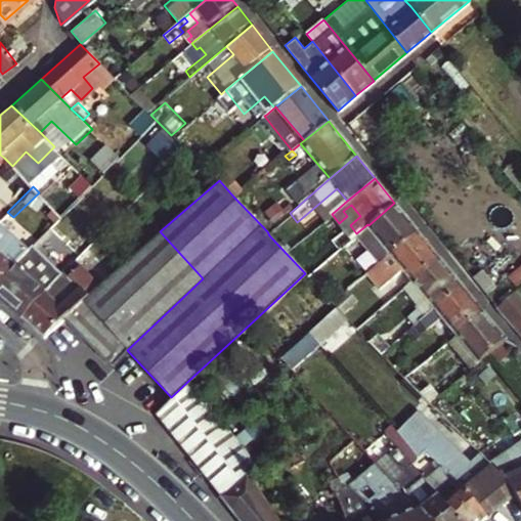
[(394,203),(368,225),(367,224),(356,233),(306,275),(313,283),(374,231),(389,251),(415,228),(394,203)]
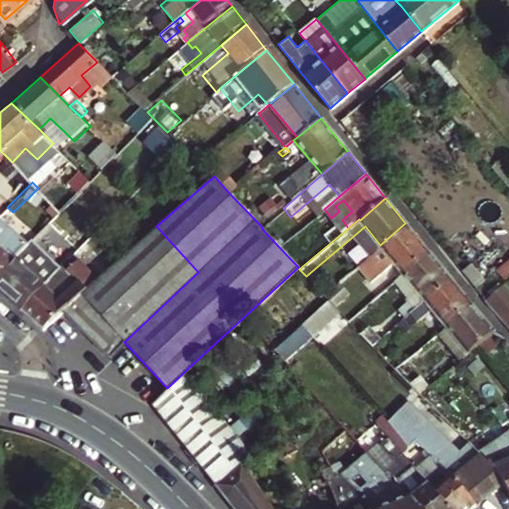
[(380,245),(339,279),(324,292),(322,293),(328,299),(331,303),(363,277),(367,282),(391,263),(401,275),(429,251),(413,233),(405,223),(380,245)]
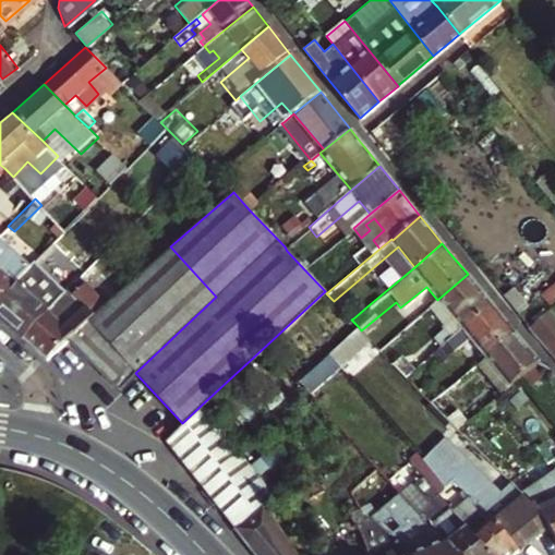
[(27,268),(40,280),(63,256),(50,244),(27,268)]
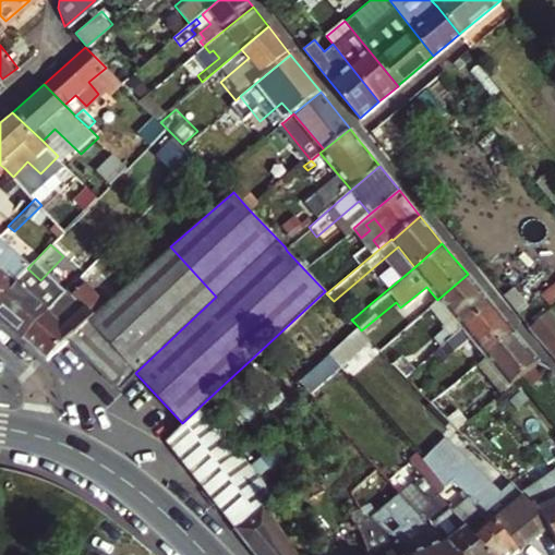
[(116,391),(135,373),(216,297),(170,246),(106,303),(92,315),(65,338),(116,391)]
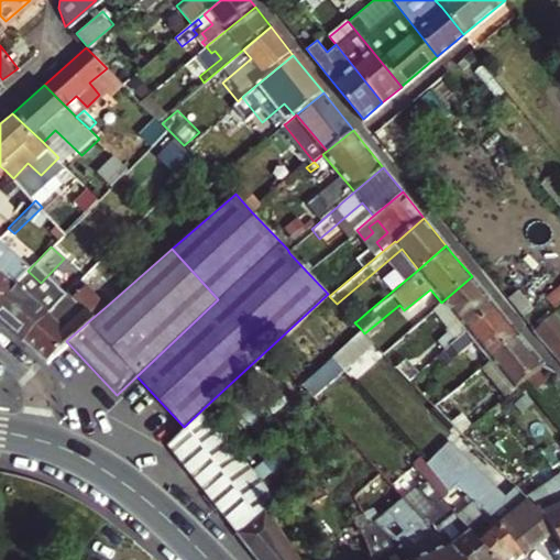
[(23,276),(0,256),(0,298),(14,285),(23,276)]
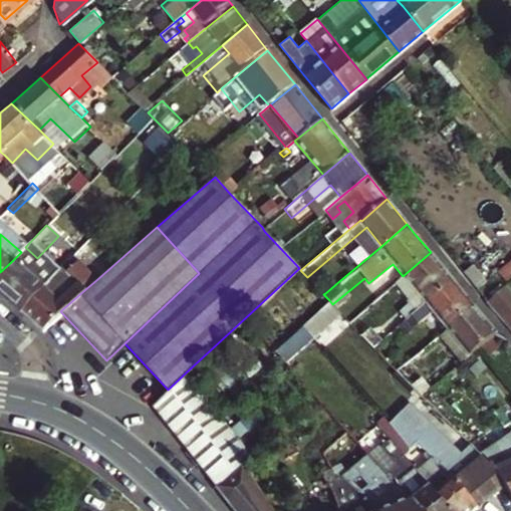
[(431,252),(403,276),(397,281),(415,302),(401,314),(406,319),(425,303),(453,279),(431,252)]
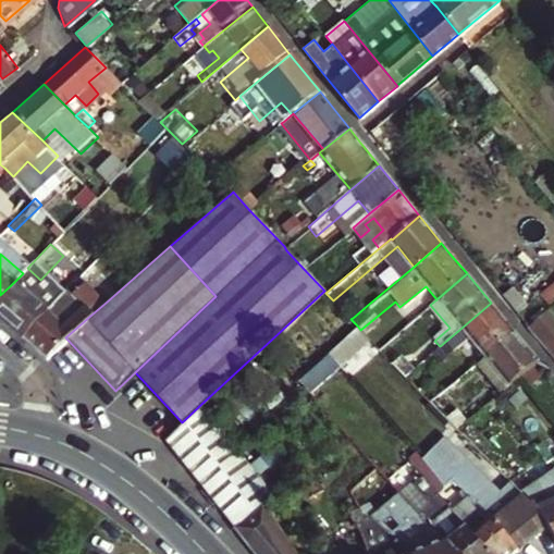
[(0,317),(23,336),(48,310),(14,282),(0,295),(0,317)]
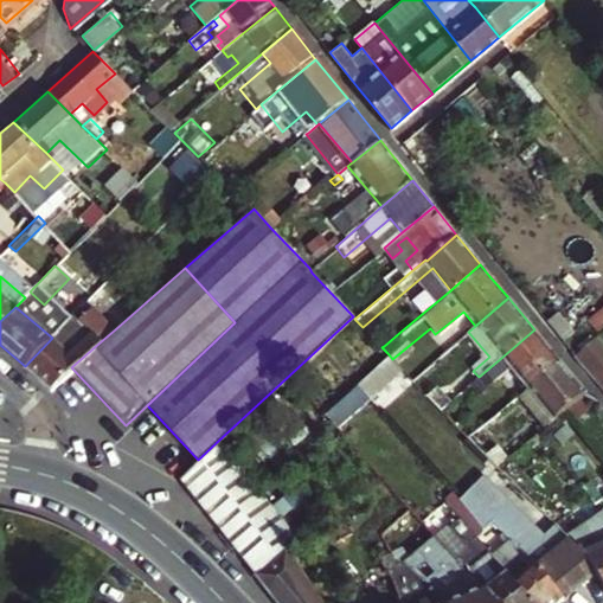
[(115,329),(92,307),(58,342),(52,338),(25,366),(49,387),(71,367),(100,342),(115,329)]
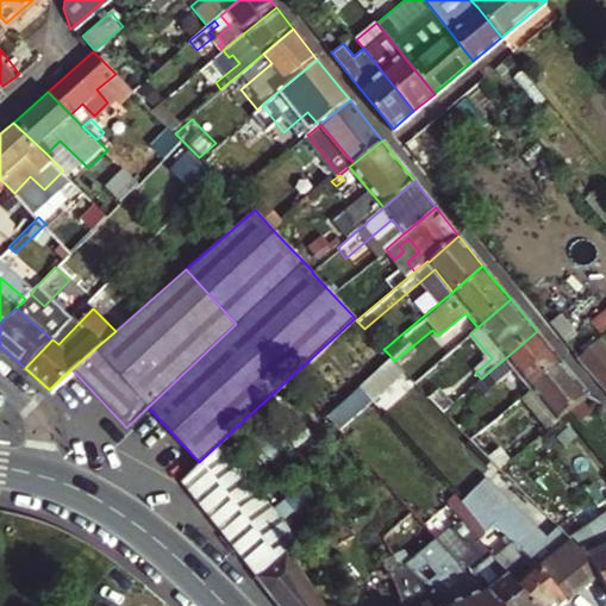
[(375,336),(386,348),(404,332),(394,320),(375,336)]
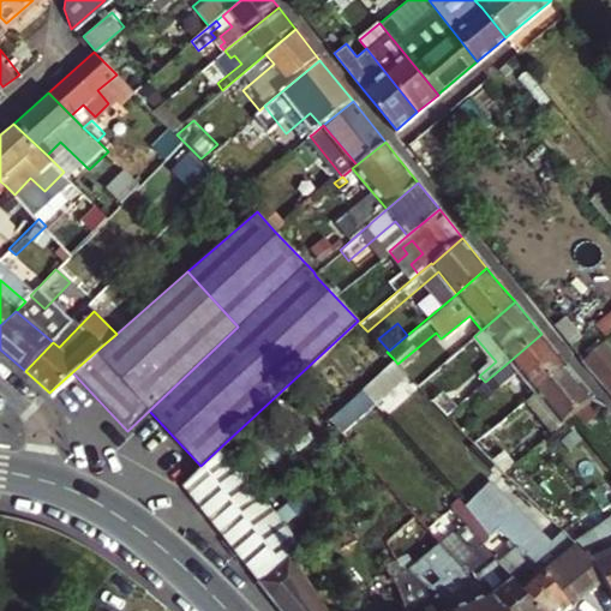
[(508,363),(532,391),(565,363),(541,334),(508,363)]
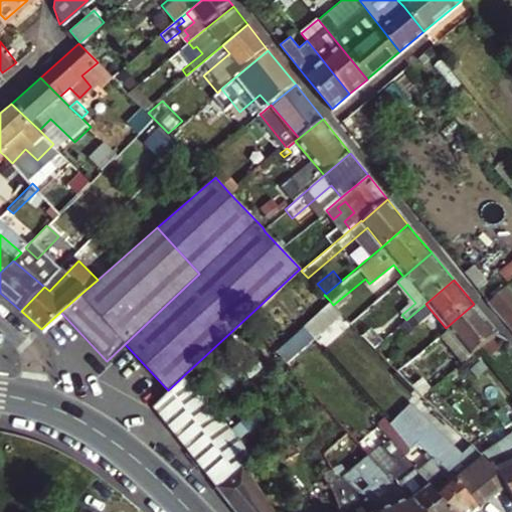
[(511,290),(507,284),(488,300),(486,301),(511,331),(511,290)]
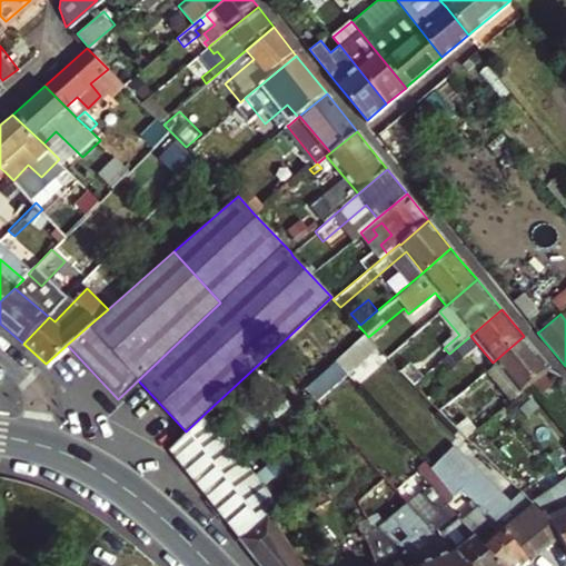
[(368,337),(365,333),(336,359),(344,368),(373,341),(368,337)]
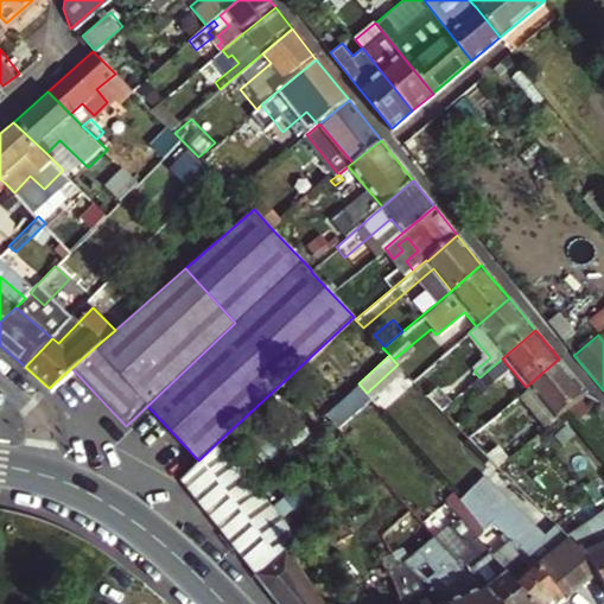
[(553,419),(566,408),(586,392),(567,369),(559,358),(526,387),(553,419)]
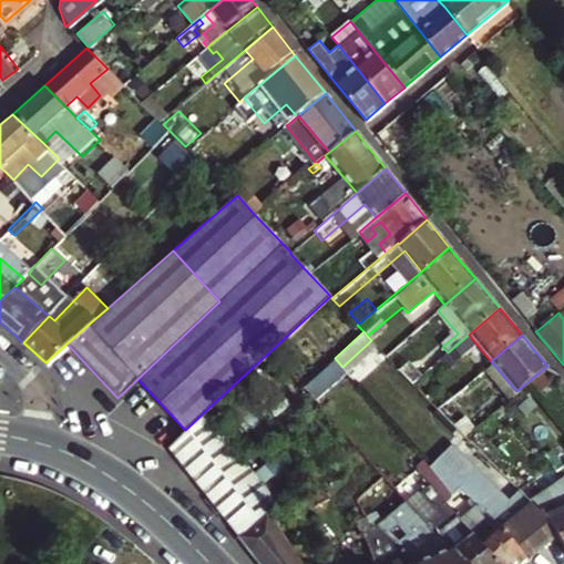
[(342,367),(335,358),(304,387),(311,395),(342,367)]
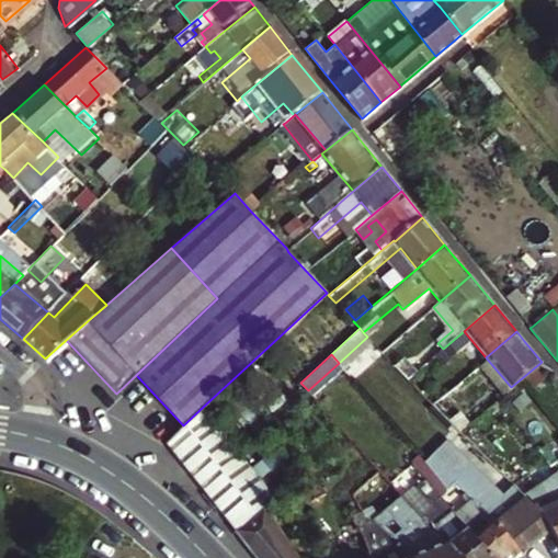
[(408,377),(420,391),(441,374),(430,360),(408,377)]
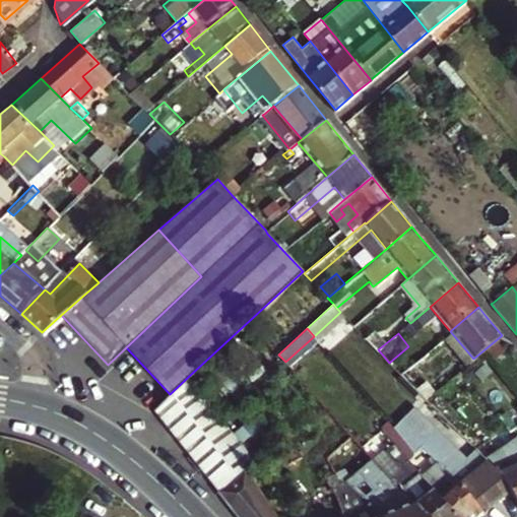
[(425,399),(458,371),(465,365),(455,352),(413,388),(425,399)]
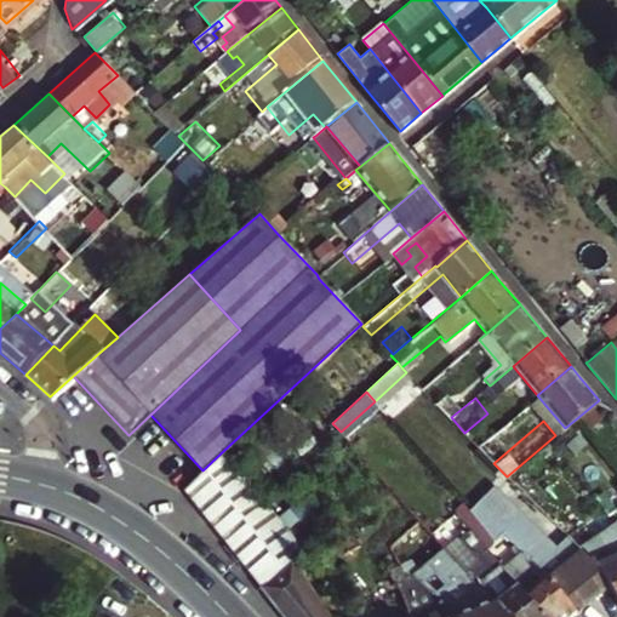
[(338,616),(350,607),(235,464),(192,500),(284,616),(338,616)]
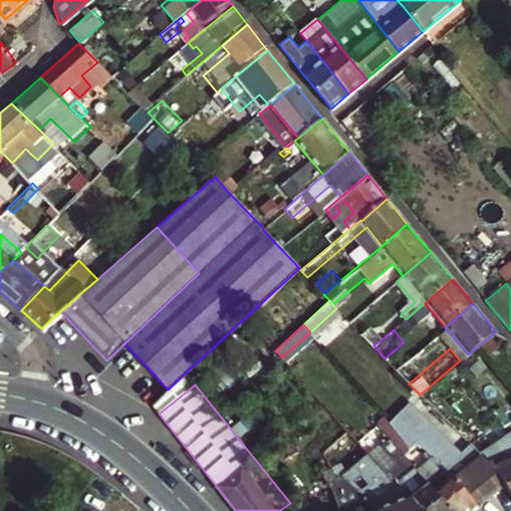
[(410,448),(420,439),(434,455),(478,506),(504,483),(493,465),(490,466),(478,453),(470,444),(459,454),(407,403),(388,422),(384,417),(377,422),(393,440),(399,435),(410,448)]
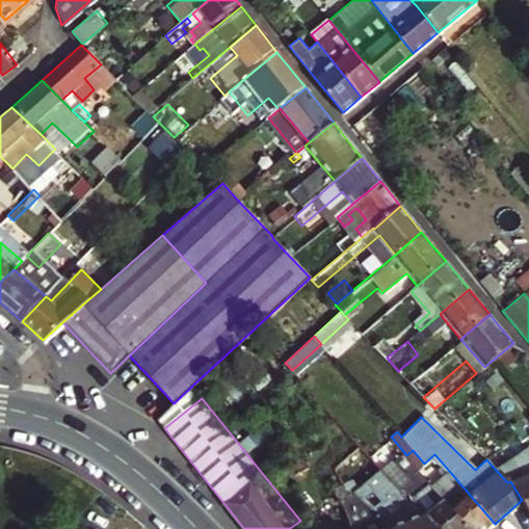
[(528,452),(528,451),(523,445),(495,469),(507,482),(510,481),(522,500),(528,511),(528,452)]
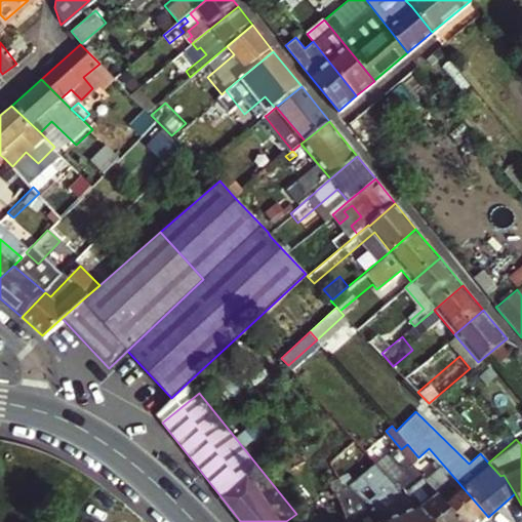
[(412,464),(418,457),(407,444),(401,449),(405,453),(410,460),(412,464)]
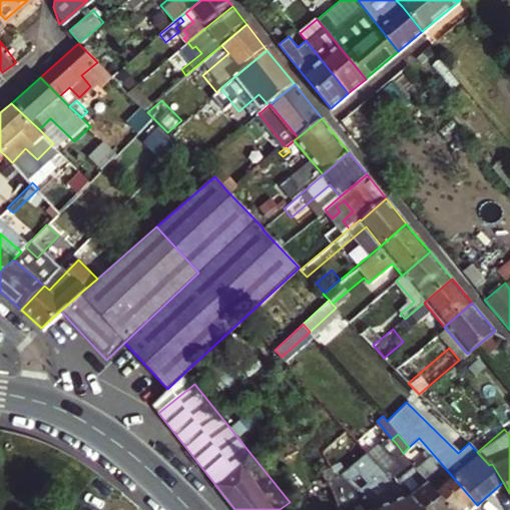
[(392,439),(381,449),(393,462),(403,453),(401,450),(396,443),(392,439)]
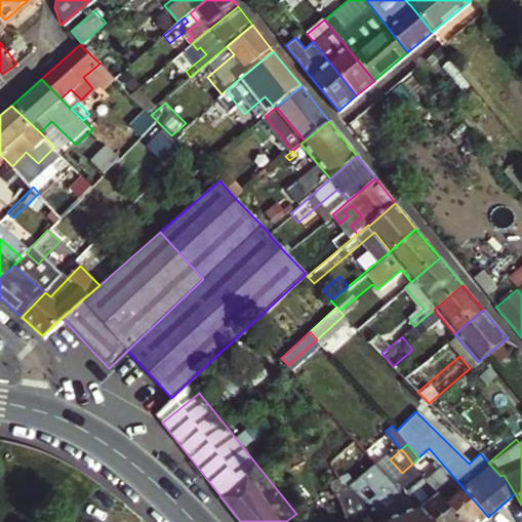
[(416,480),(413,476),(419,471),(412,464),(402,473),(390,459),(386,464),(380,458),(375,463),(432,521),(465,521),(426,479),(423,475),(416,480)]
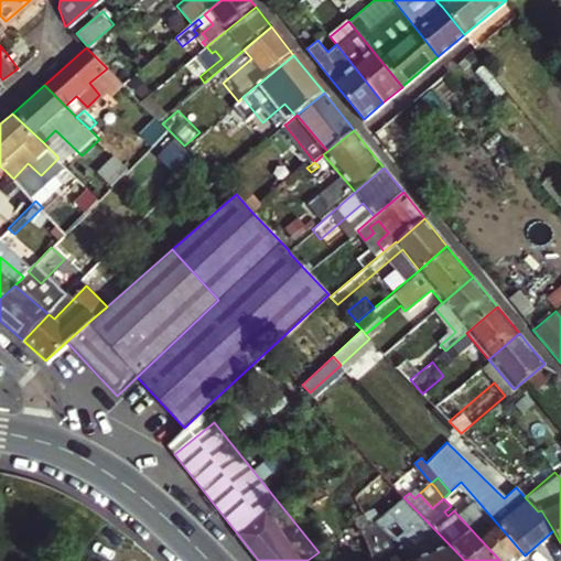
[(464,560),(403,497),(376,518),(406,560),(464,560)]
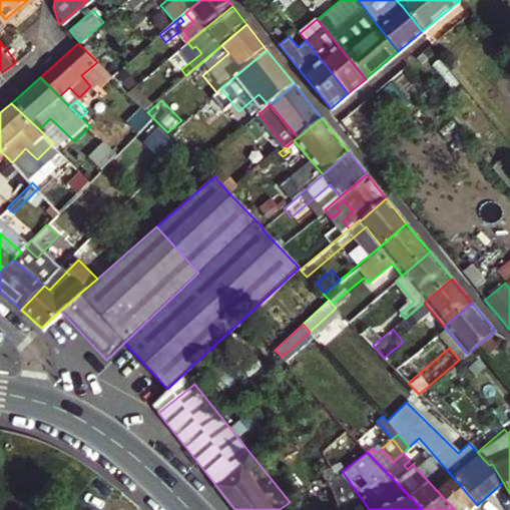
[(454,509),(469,509),(477,505),(433,454),(416,468),(454,509)]
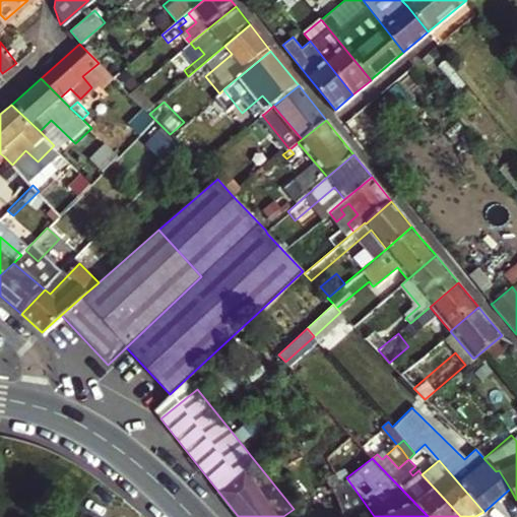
[(418,470),(415,466),(409,471),(412,475),(418,470)]
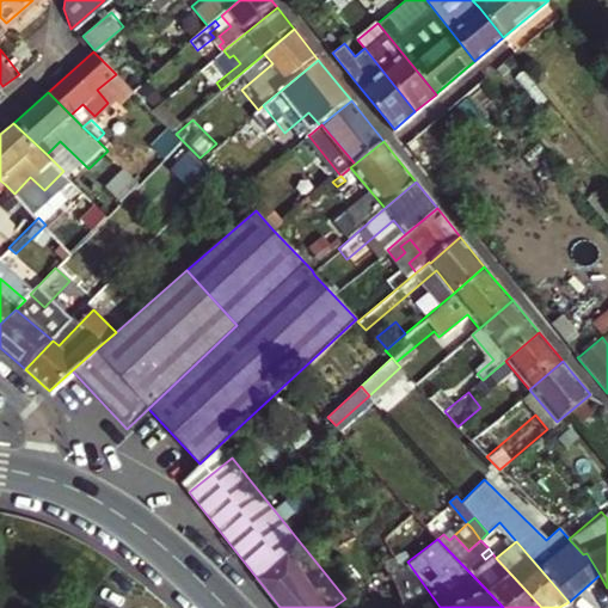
[(395,558),(385,563),(391,575),(400,567),(395,558)]
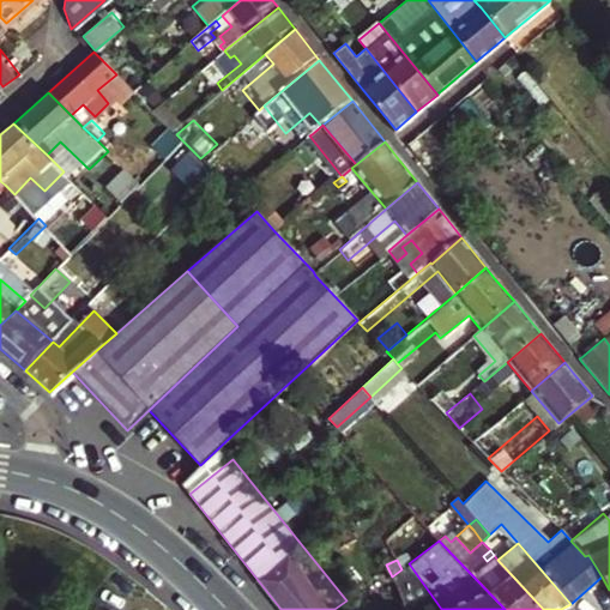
[(405,609),(441,609),(409,563),(402,569),(392,577),(400,595),(405,609)]
